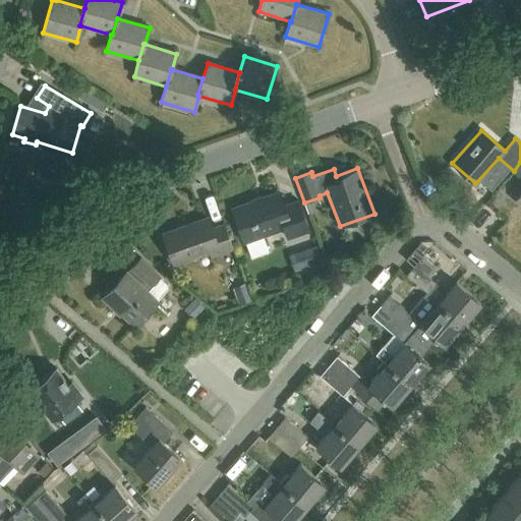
[(308,230),(298,200),(284,206),(279,191),(231,209),(244,242),(283,228),(287,238),(308,230)]
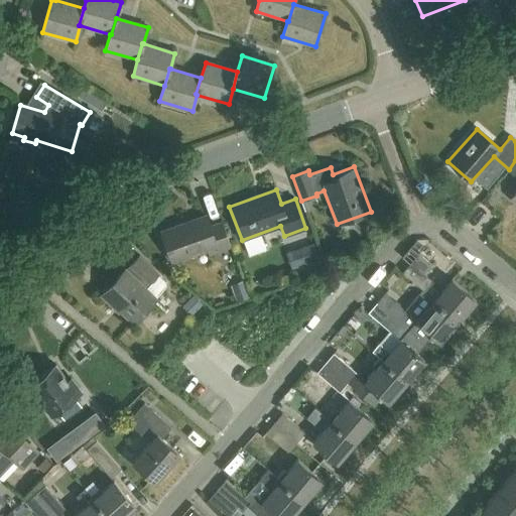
[(210,227),(206,216),(160,232),(171,262),(207,249),(209,255),(230,247),(222,223),(210,227)]
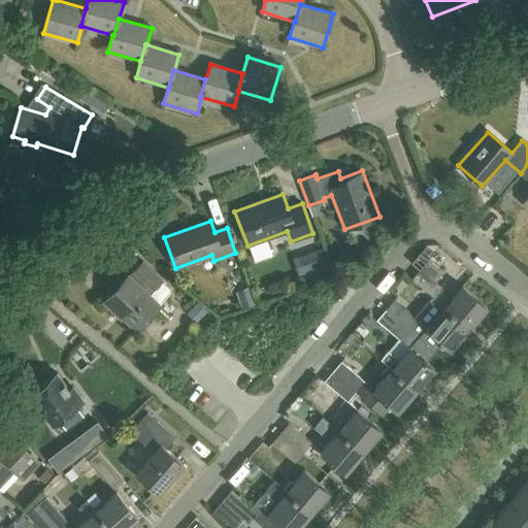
[(433,253),(426,246),(411,263),(419,269),(433,253)]
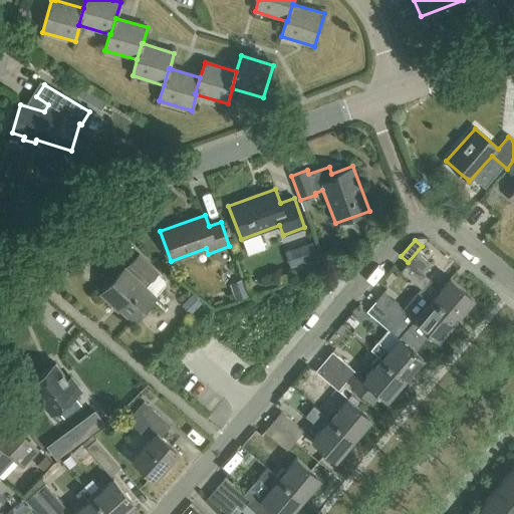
[(318,258),(313,242),(290,249),(295,265),(318,258)]
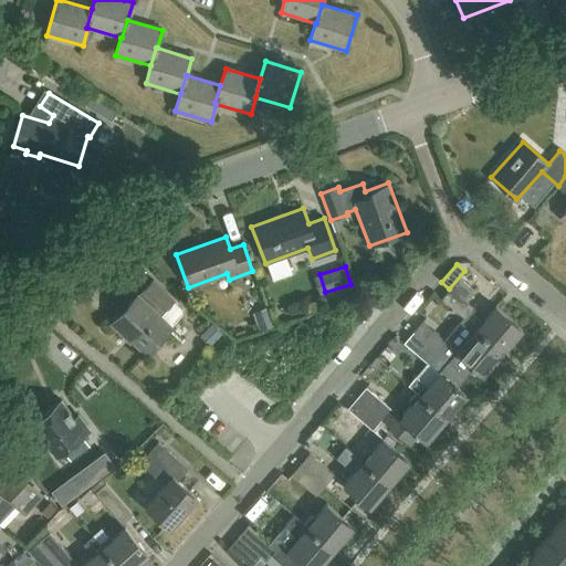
[(441,300),(472,326),(502,352),(522,329),(495,306),(483,321),(473,312),(475,310),(464,301),(472,291),(459,279),(441,300)]
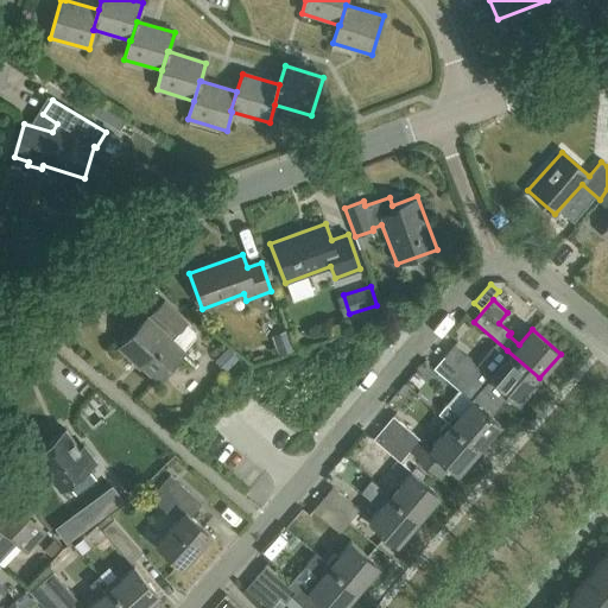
[(185,322),(163,302),(147,318),(146,317),(118,347),(134,361),(135,360),(158,380),(184,352),(183,352),(195,339),(195,331),(185,323),(185,322)]
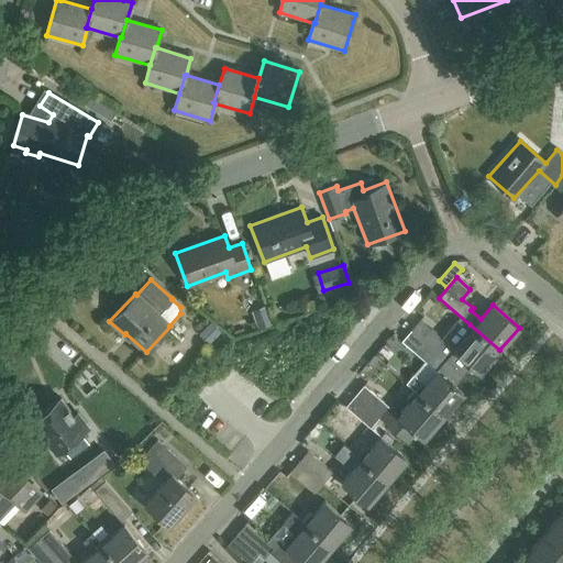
[(481,373),(499,350),(470,324),(462,334),(465,337),(454,350),(420,320),(410,331),(462,375),(471,365),(481,373)]
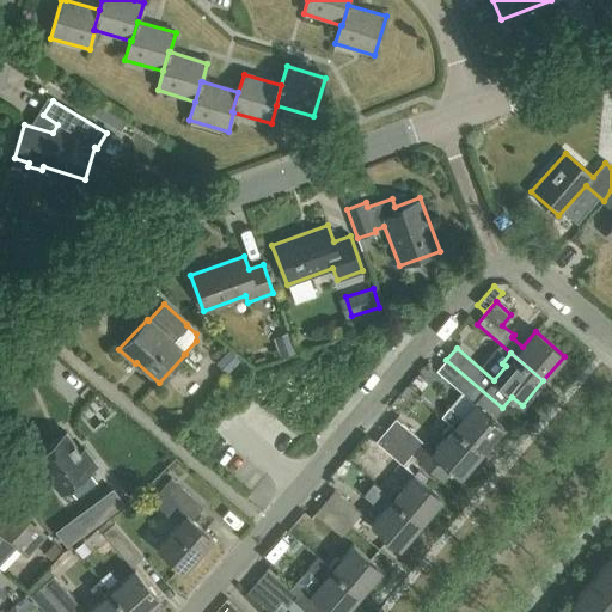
[(242,362),(230,350),(215,362),(227,375),(242,362)]
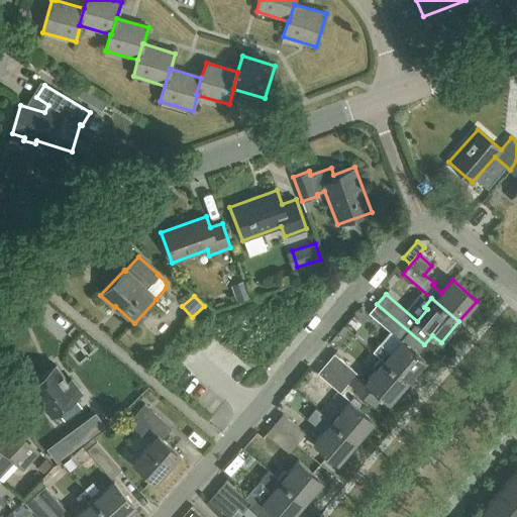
[(164,302),(145,322),(166,340),(184,321),(164,302)]
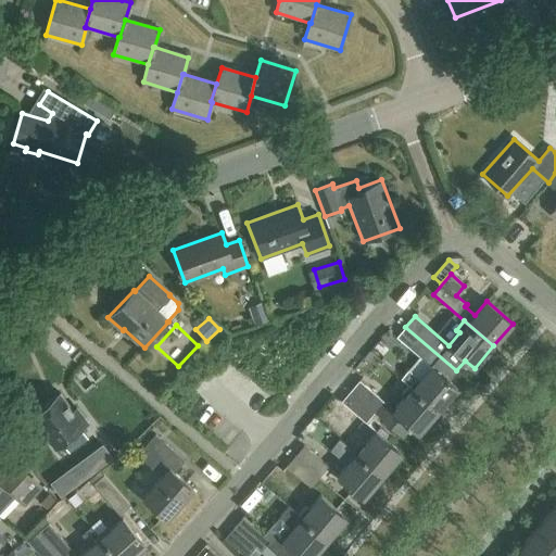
[(456,370),(405,327),(396,337),(430,366),(419,379),(416,376),(408,386),(438,411),(457,389),(447,380),(456,370)]
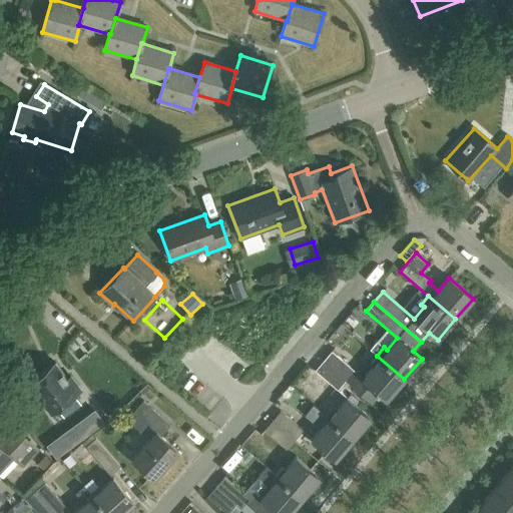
[(323,362),(346,381),(370,402),(379,393),(387,400),(404,379),(377,356),(370,365),(373,367),(363,379),(331,352),(323,362)]
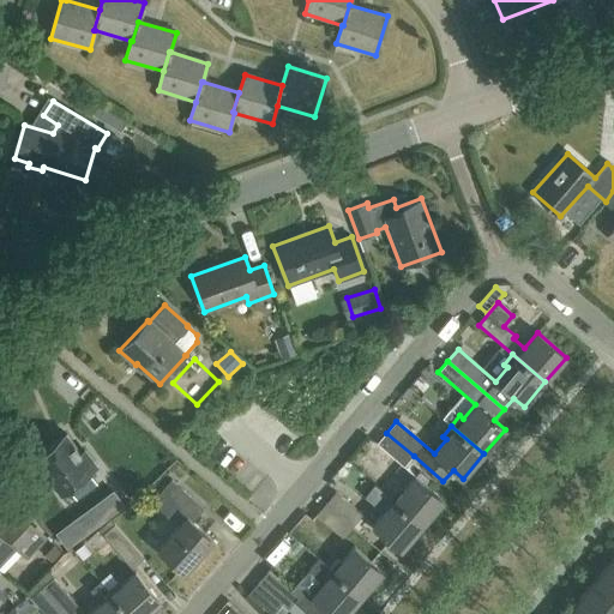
[(403,467),(414,456),(386,433),(377,444),(403,467)]
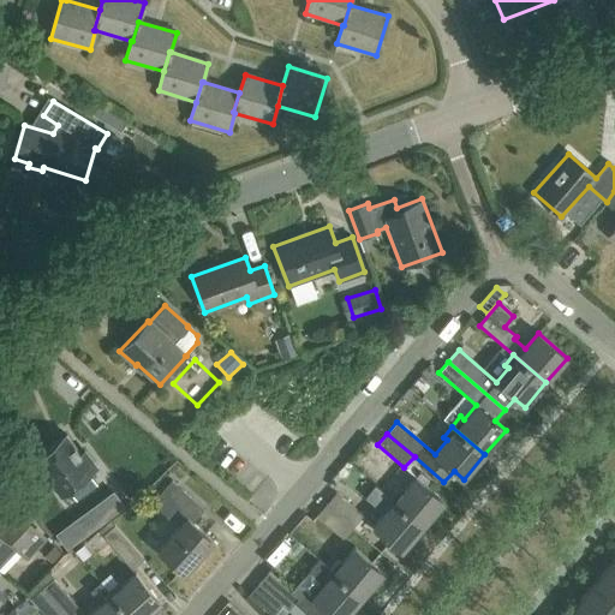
[(81,454),(66,436),(34,459),(60,495),(69,489),(76,499),(96,484),(88,473),(97,467),(85,451),(81,454)]
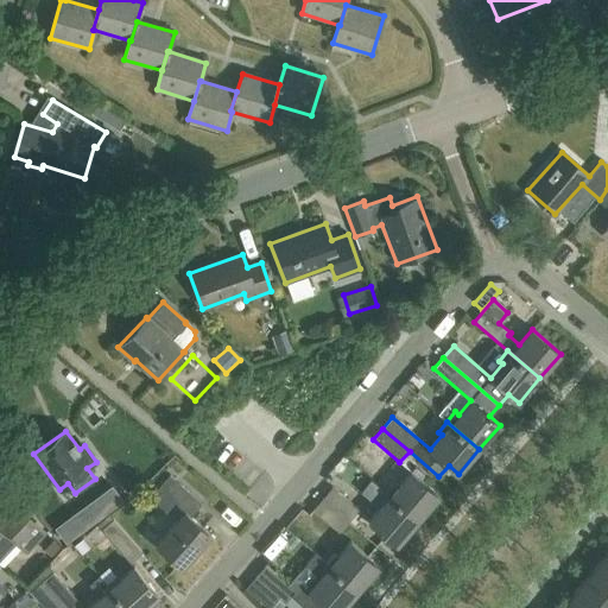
[(255,487),(268,475),(241,449),(229,461),(255,487)]
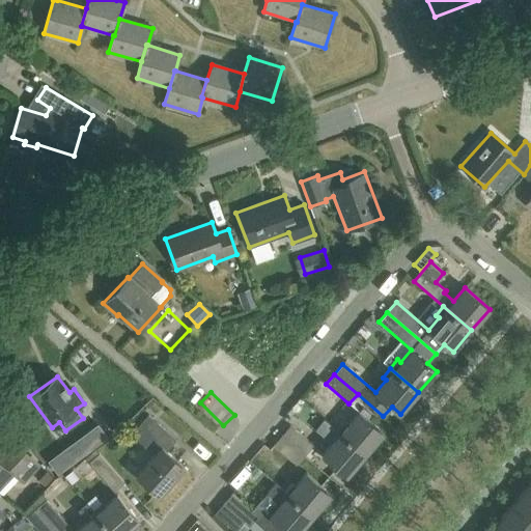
[(329,423),(365,454),(384,434),(359,412),(348,424),(344,421),(337,429),(329,423)]
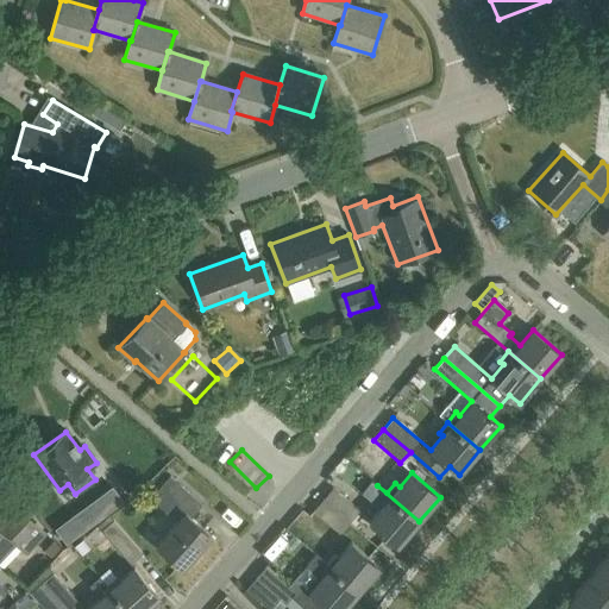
[(202,504),(171,477),(151,498),(168,513),(148,535),(183,567),(212,535),(192,518),(202,504)]
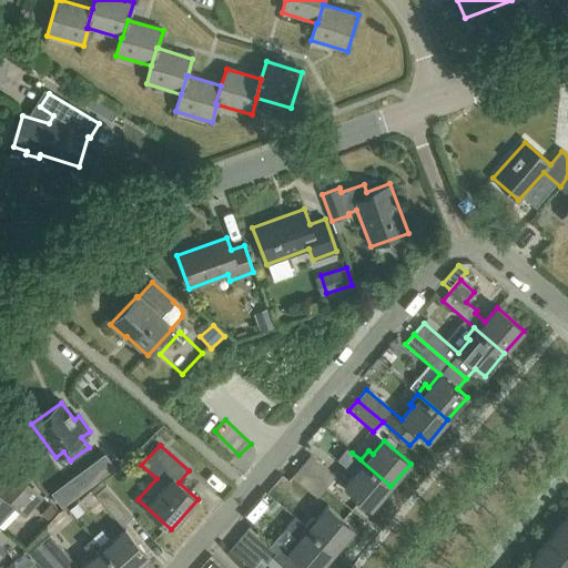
[(372,509),(391,486),(352,453),(344,462),(356,472),(344,486),(372,509)]
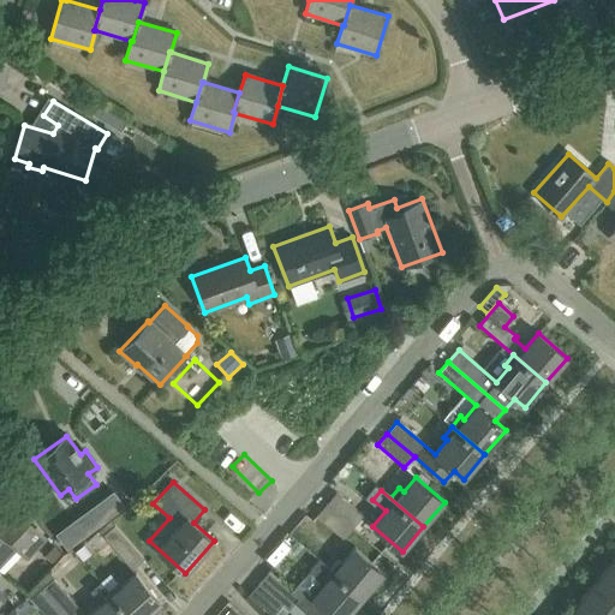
[(326,505),(352,527),(363,515),(336,493),(326,505)]
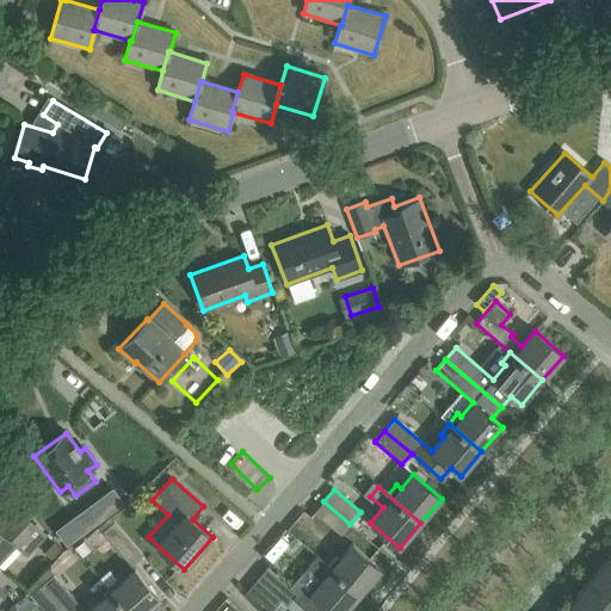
[(340,536),(350,524),(323,501),(314,512),(340,536)]
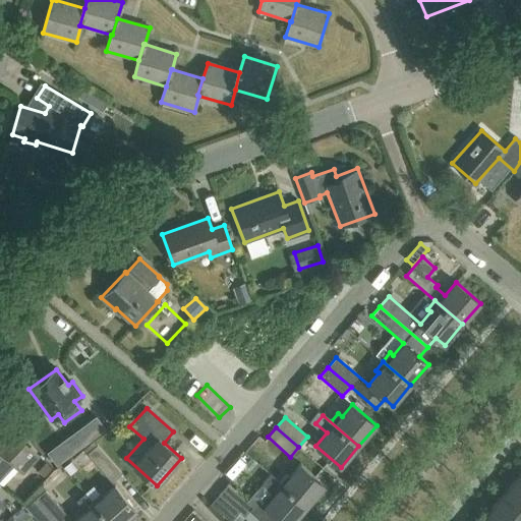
[(0,475),(12,464),(19,470),(34,455),(16,435),(8,444),(1,437),(0,437),(0,475)]
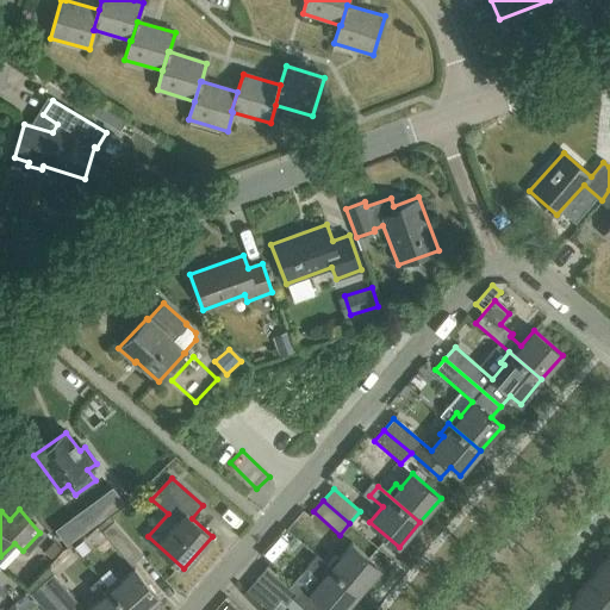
[(143,554),(111,517),(99,527),(131,565),(143,554)]
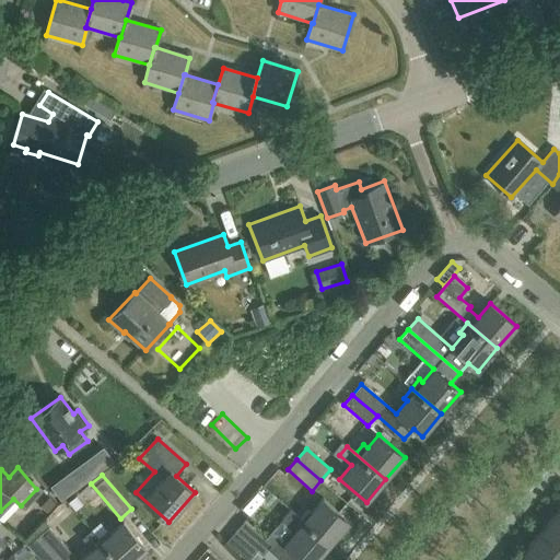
[(290,510),(330,545),(349,522),(323,499),(312,512),(308,510),(301,517),(291,509),(290,510)]
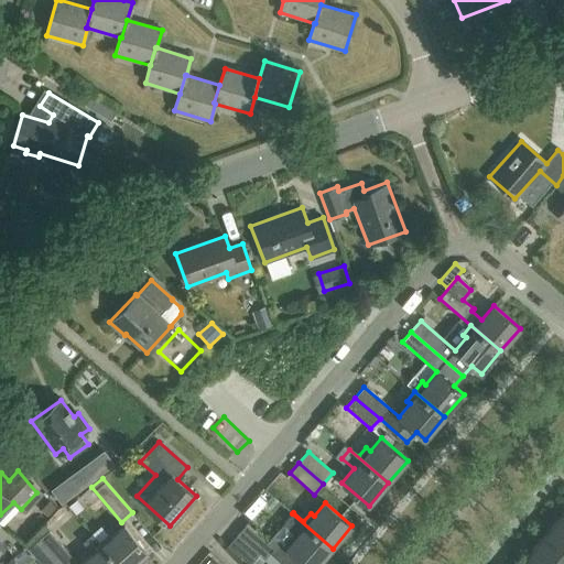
[(292,513),(284,523),(297,534),(286,549),(295,556),(288,563),(318,563),(333,549),(292,513)]
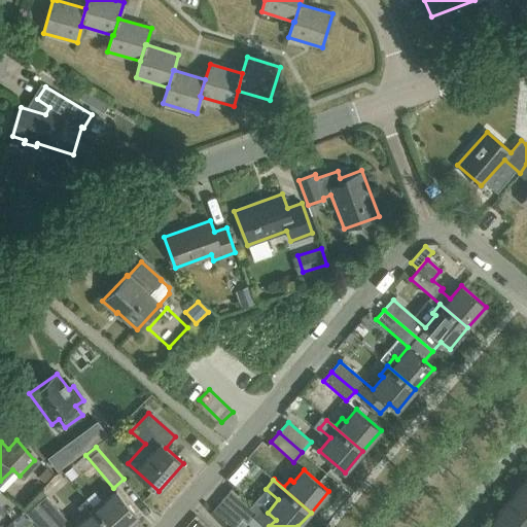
[(507,501),(526,518),(526,483),(525,482),(507,501)]
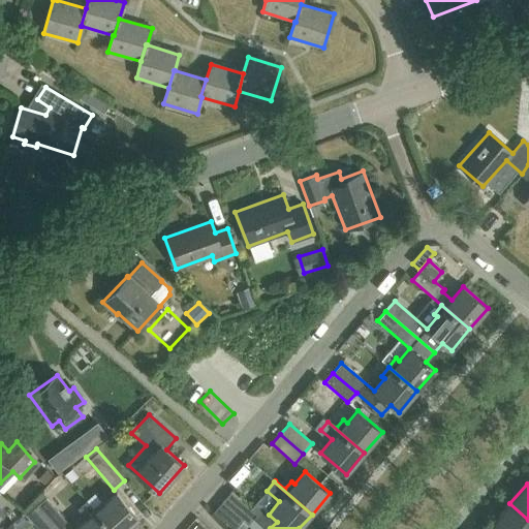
[(256,514),(230,492),(222,502),(248,524),(256,514)]
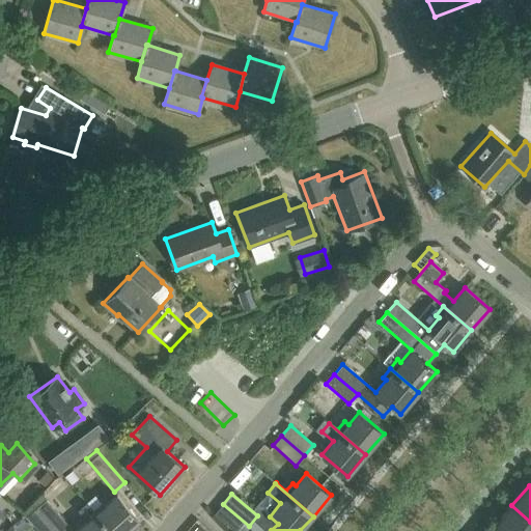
[(93,510),(111,530),(126,530),(138,520),(117,496),(105,506),(102,503),(93,510)]
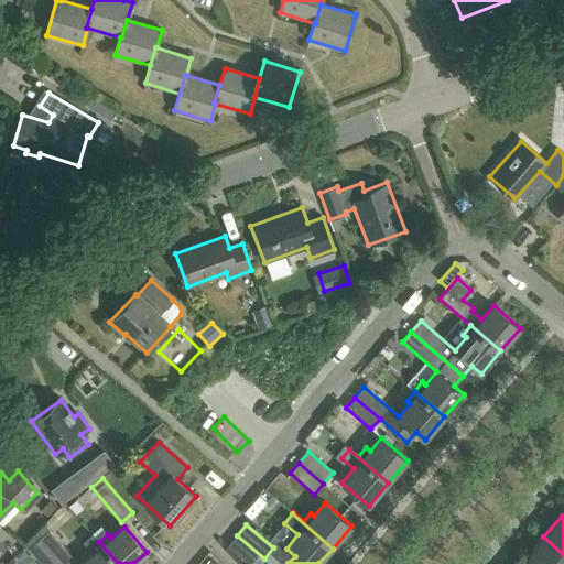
[(50,532),(39,541),(58,563),(74,563),(76,562),(50,532)]
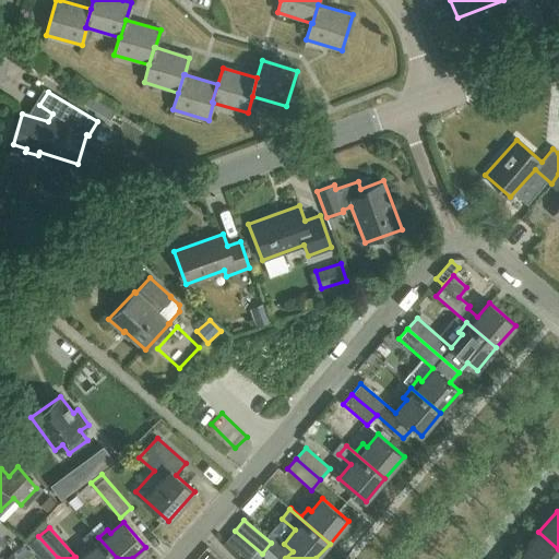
[(521,552),(528,558),(558,558),(558,549),(538,532),(521,552)]
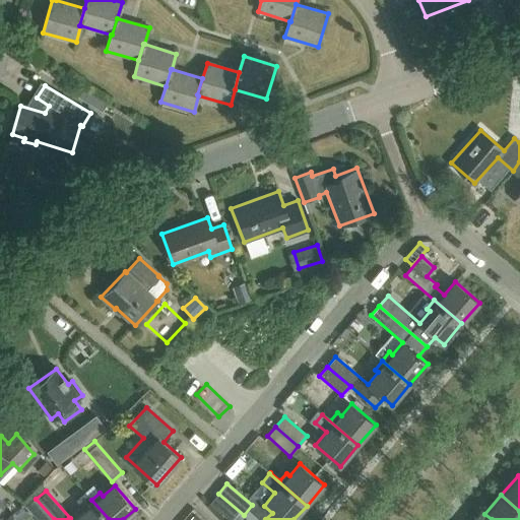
[(26,507),(38,519),(54,519),(36,499),(26,507)]
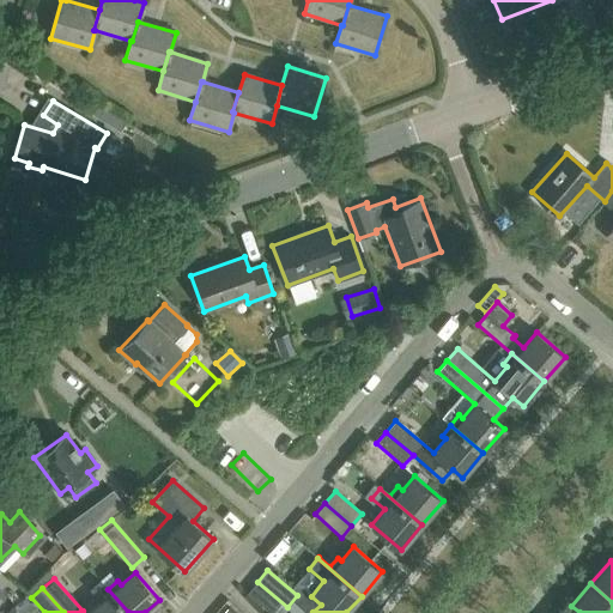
[(0,612),(16,601),(6,589),(0,594),(0,612)]
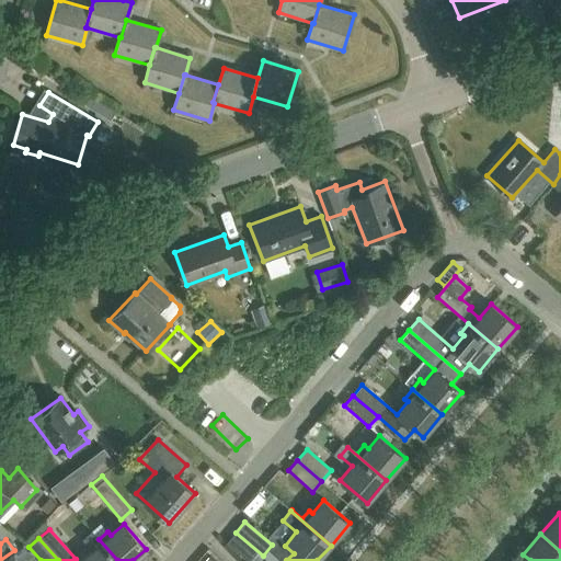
[(117,560),(99,539),(90,548),(92,550),(80,560),(117,560)]
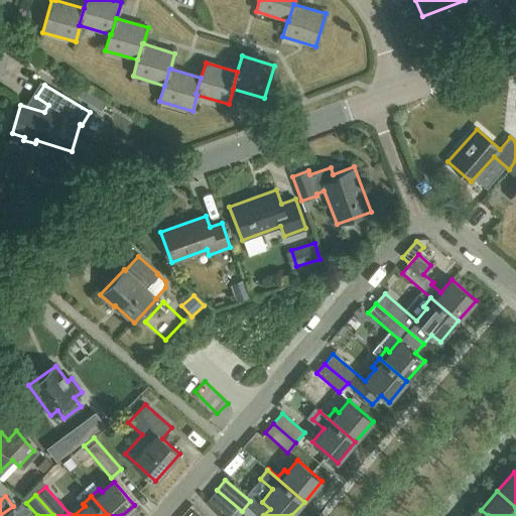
[(183,501),(171,515),(182,515),(190,507),(183,501)]
